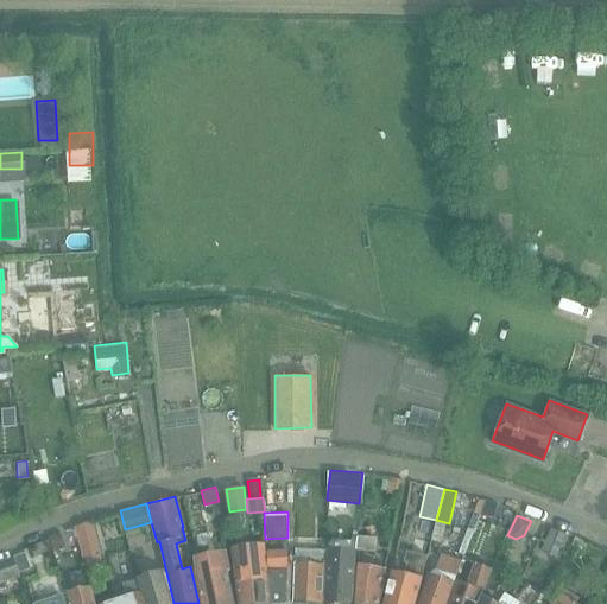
[(73,525),(84,573),(103,568),(92,520),(73,525)]
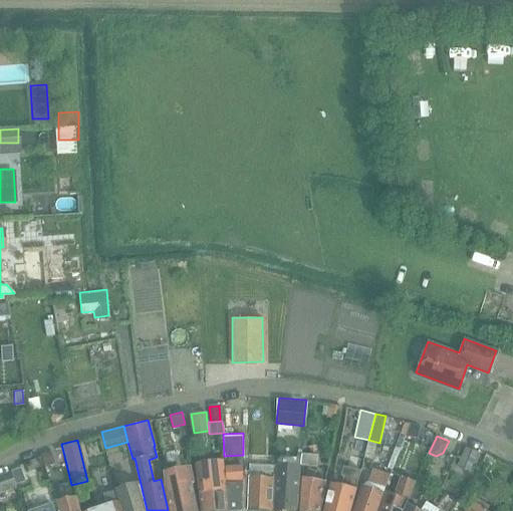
[(478,451),(465,446),(457,464),(469,470),(478,451)]
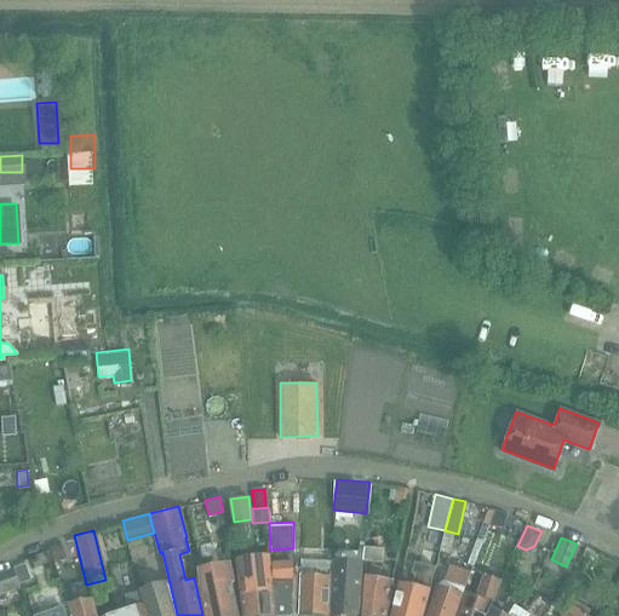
[(53,559),(62,557),(58,543),(50,546),(53,559)]
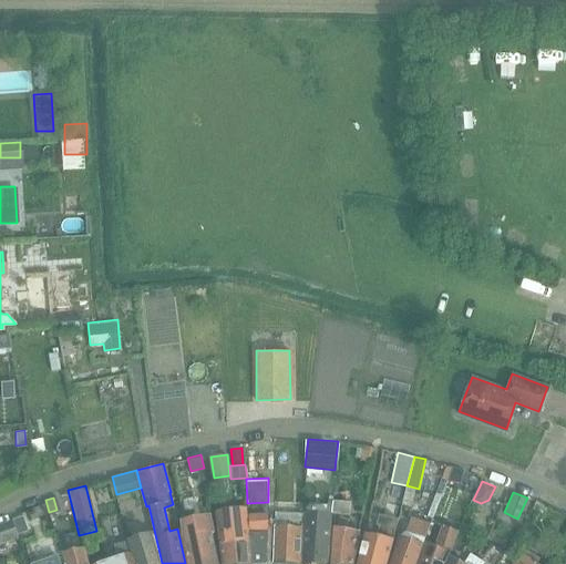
[(331,512),(348,514),(349,502),(332,500),(331,512)]
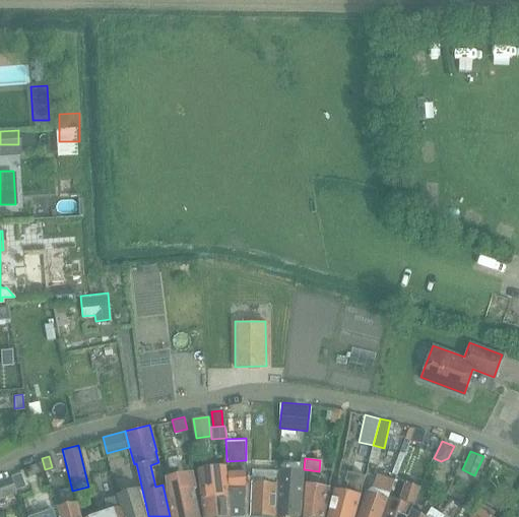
[(224,464),(197,467),(199,481),(203,516),(239,516),(247,516),(245,486),(228,487),(228,485),(226,478),(224,464)]
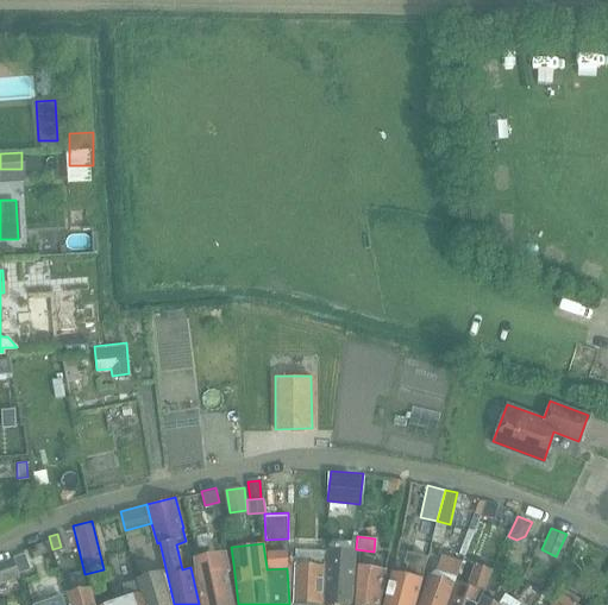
[(325,566),(324,604),(332,604),(350,604),(355,562),(356,549),(326,547),(325,566)]
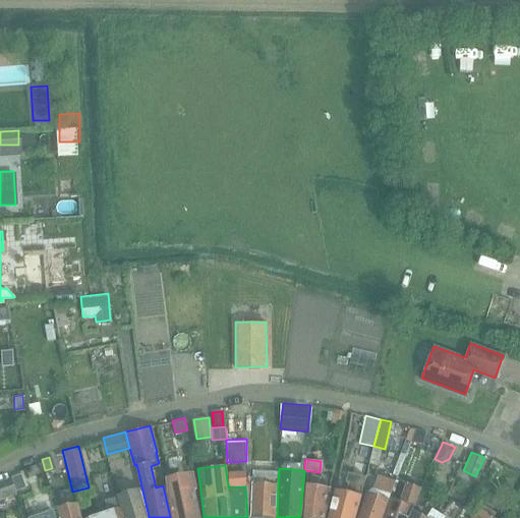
[(252,517),(276,517),(278,469),(253,469),(252,481),(252,517)]
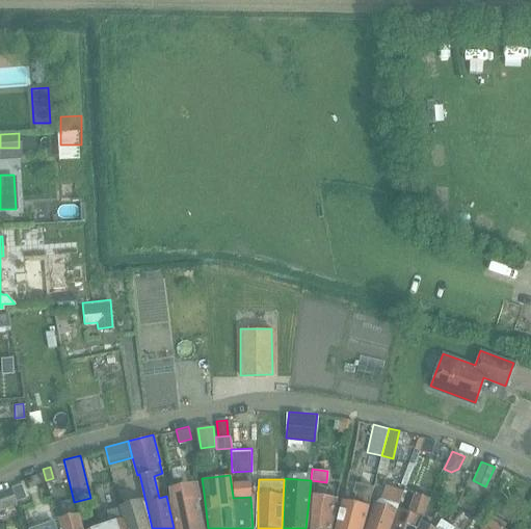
[(233,481),(234,496),(250,496),(249,480),(233,481)]
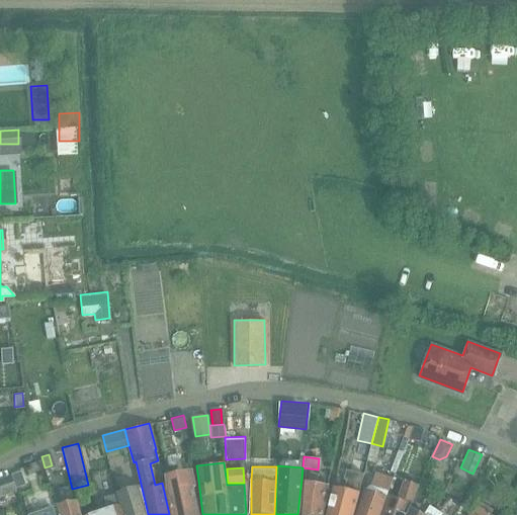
[(325,514),(351,514),(362,473),(345,468),(340,487),(332,485),(325,514)]
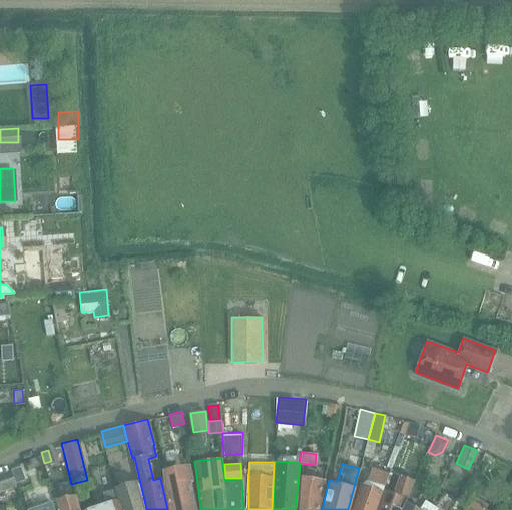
[(164,484),(170,509),(196,509),(190,481),(192,480),(188,465),(163,470),(164,484)]
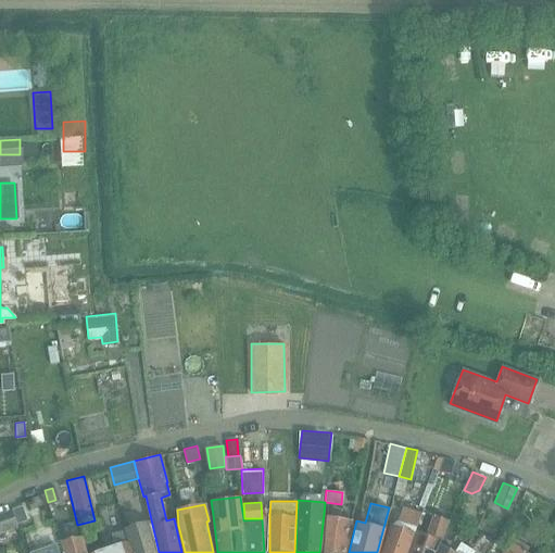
[(21,505),(13,508),(17,520),(26,517),(21,505)]
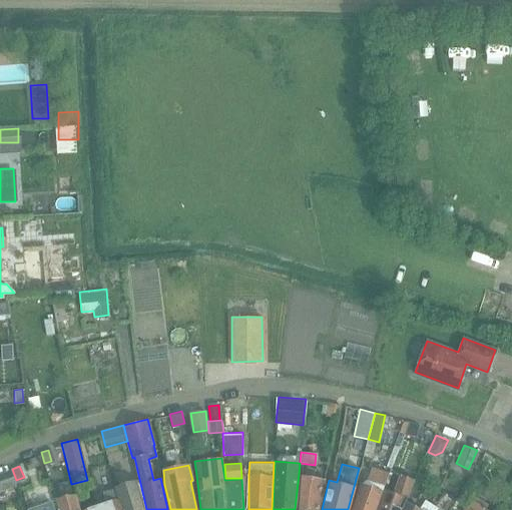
[(351,509),(375,509),(384,481),(388,472),(370,466),(362,491),(358,490),(351,509)]
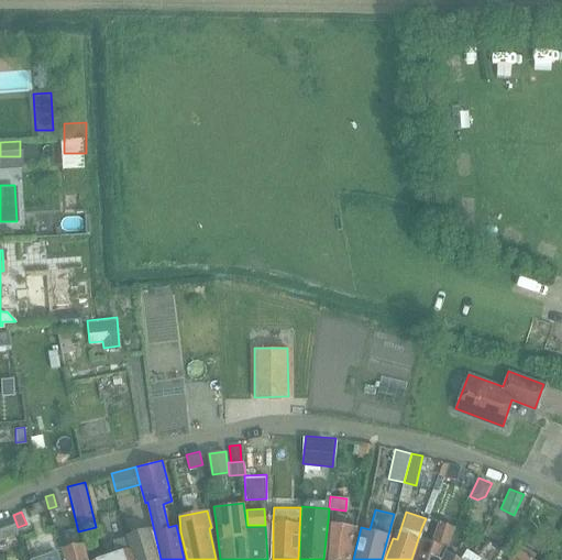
[(12,515),(0,519),(0,538),(18,531),(12,515)]
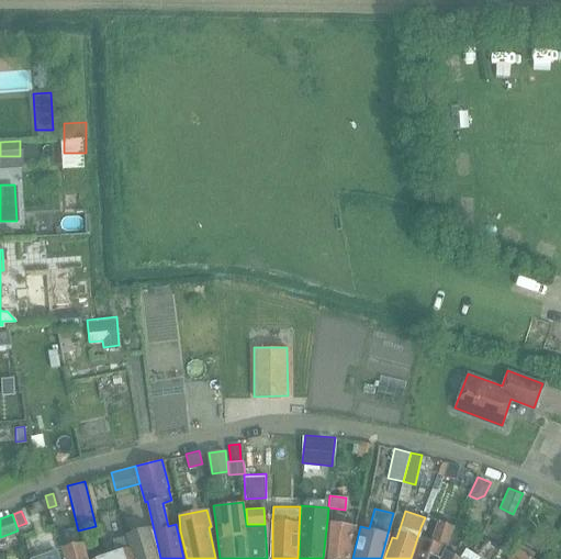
[(437,558),(442,547),(452,524),(438,518),(430,538),(421,534),(412,558),(437,558)]
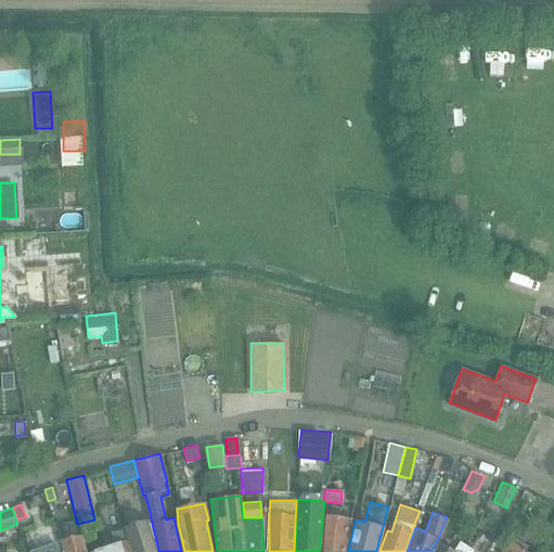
[(323,513),(319,551),(343,551),(350,517),(323,513)]
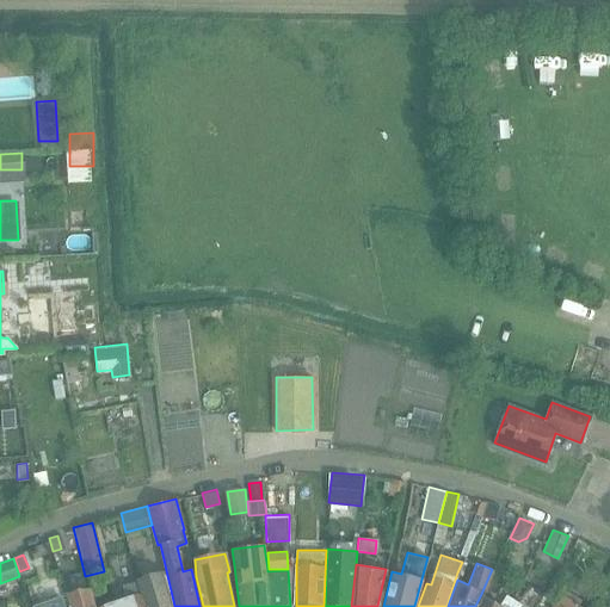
[(174,606),(166,570),(139,580),(143,593),(142,594),(145,601),(145,606),(174,606)]
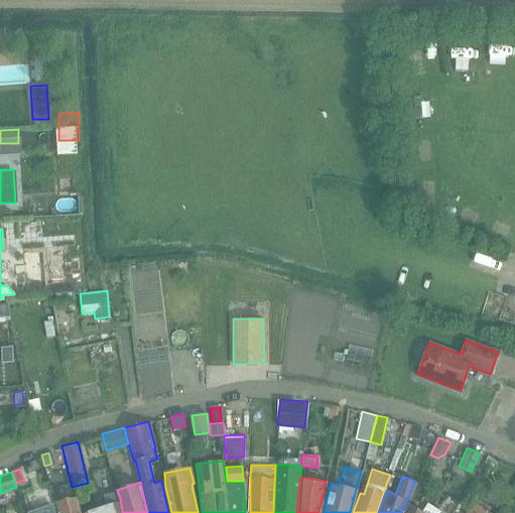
[(77,495),(56,501),(59,512),(81,512),(77,495)]
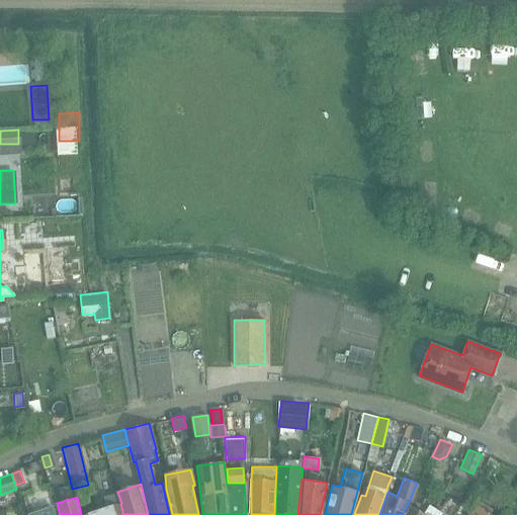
[(492,514),(475,503),(466,514),(453,514),(452,514),(451,514),(492,514)]
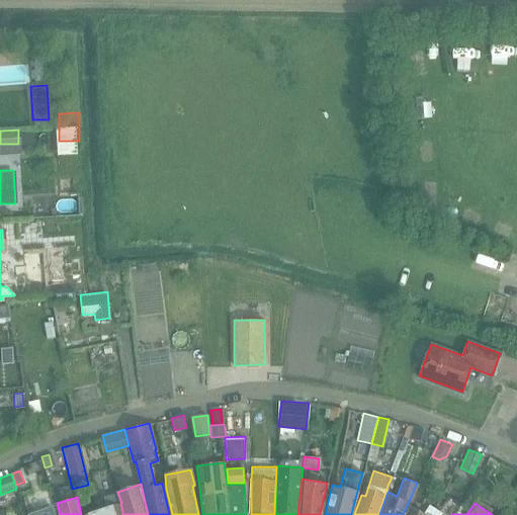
[(120,504),(86,514),(122,514),(122,510),(120,504)]
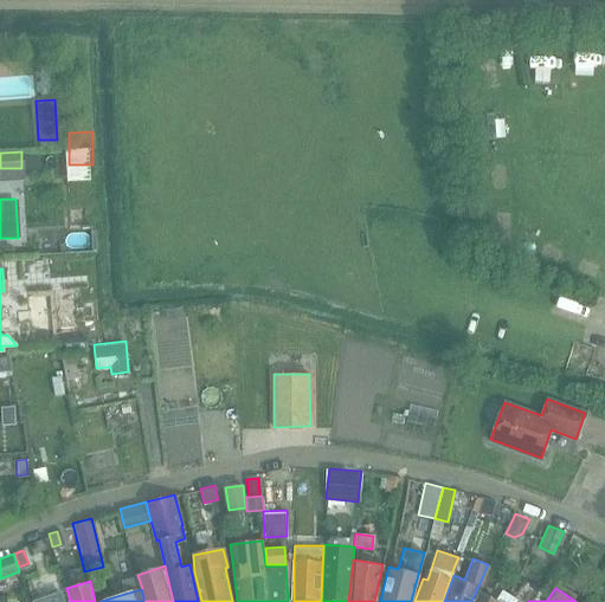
[(503,601),(509,594),(502,589),(495,600),(477,589),(471,601),(503,601)]
